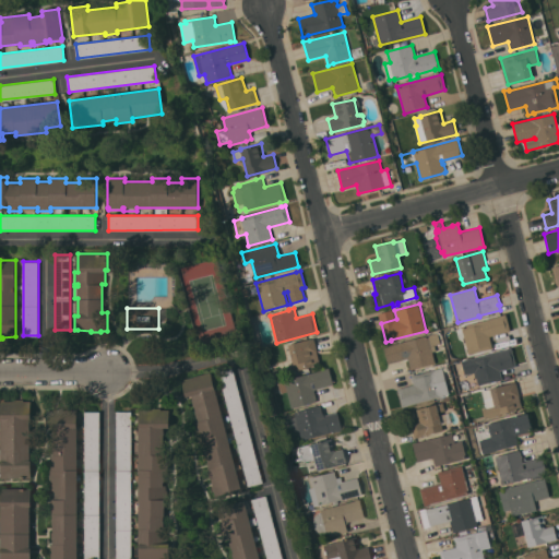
[(500,316),(506,313),(510,331),(489,336),(492,348),(470,354),(465,337),(456,340),(453,330),(463,326),(462,325),(500,316)]
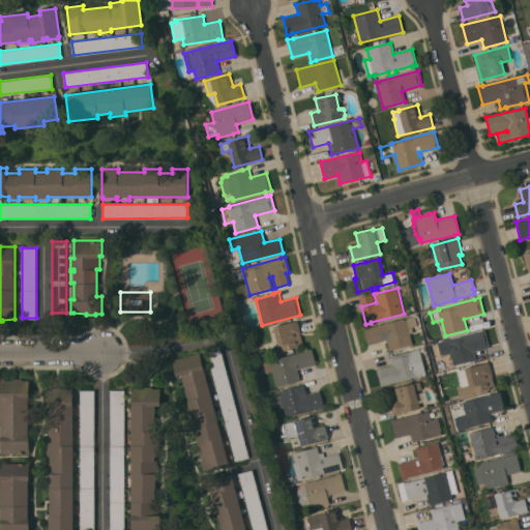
[(389,350),(387,340),(367,345),(363,328),(369,326),(369,327),(415,316),(417,326),(412,327),(414,332),(410,333),(413,344),(389,350)]
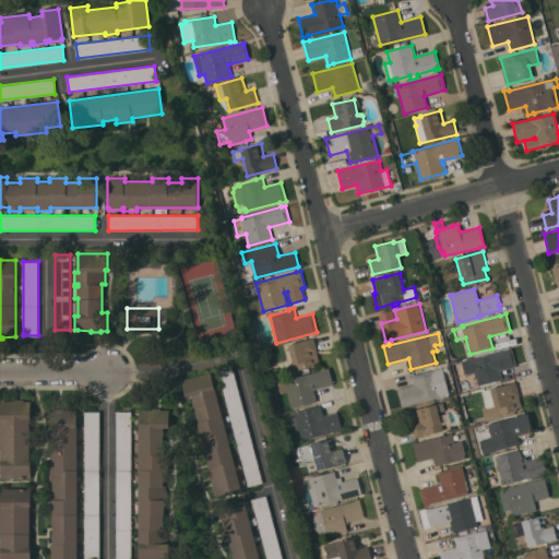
[(318,352),(317,352),(320,364),(295,370),(288,344),(313,337),(318,352)]
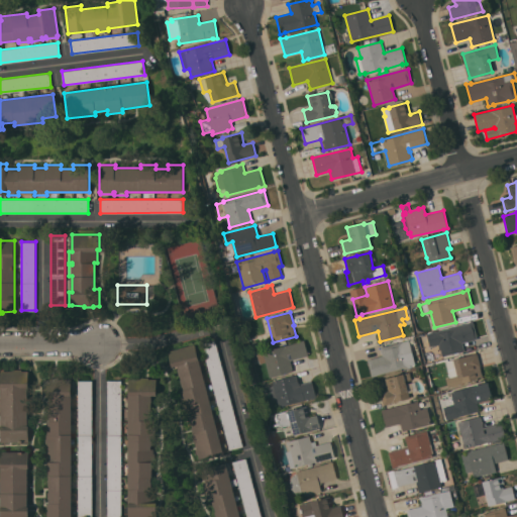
[(478,339),(462,342),(464,352),(459,353),(458,352),(442,356),(439,344),(430,346),(426,333),(468,323),(468,322),(474,321),(478,339)]
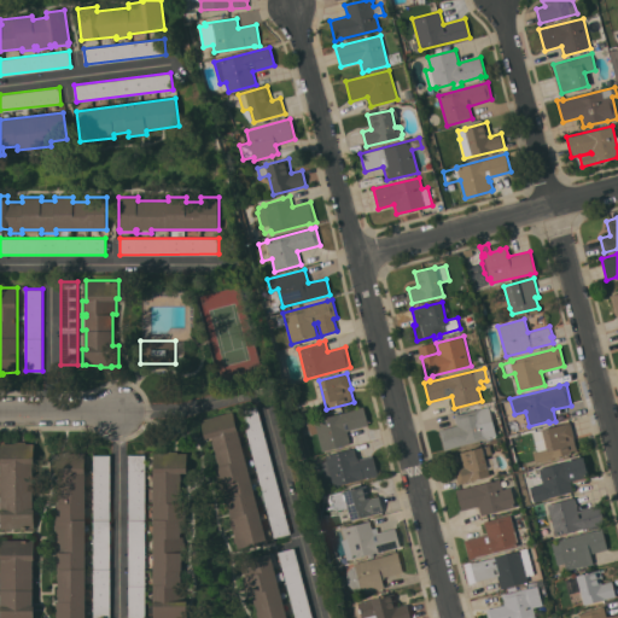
[(368,425),(347,431),(350,444),(322,452),(318,432),(310,435),(308,423),(314,421),(314,419),(361,408),(361,407),(363,406),(368,425)]
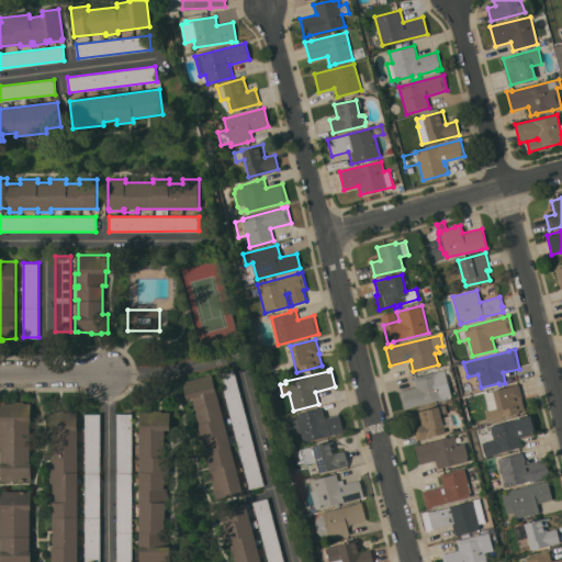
[(451,395),(445,397),(445,398),(411,407),(404,409),(400,391),(416,386),(414,377),(445,369),(451,395)]
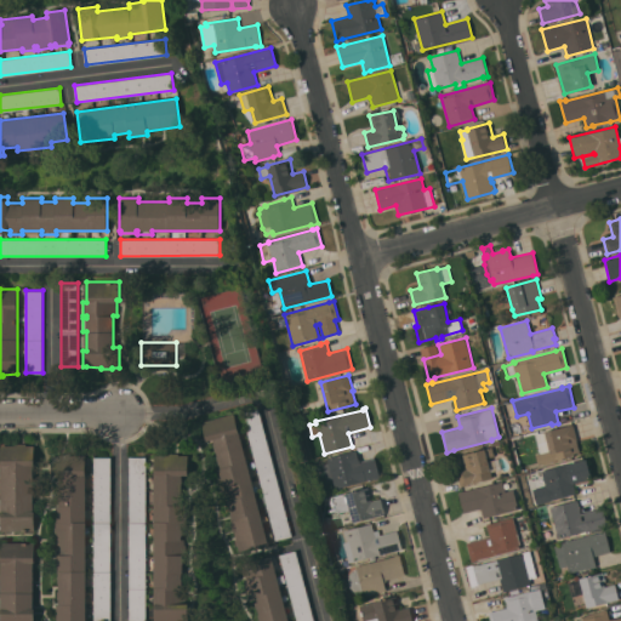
[(292,536),(275,540),(243,412),(258,409),(292,536)]
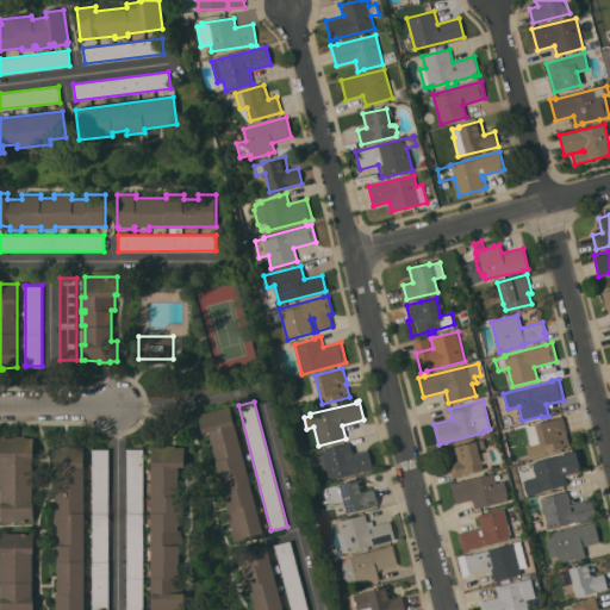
[(263,534),(235,541),(234,536),(232,536),(230,529),(232,529),(230,518),(228,518),(226,510),(225,510),(212,462),(216,461),(209,431),(203,433),(198,415),(230,405),(263,534)]
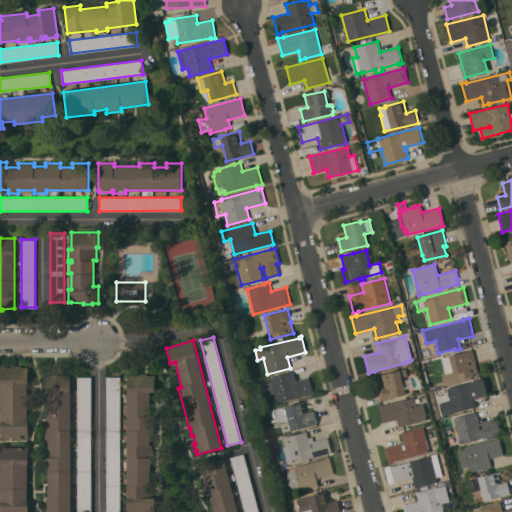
[(458,380),(444,384),(442,374),(452,371),(449,355),(473,349),(478,374),(457,379),(458,380)]
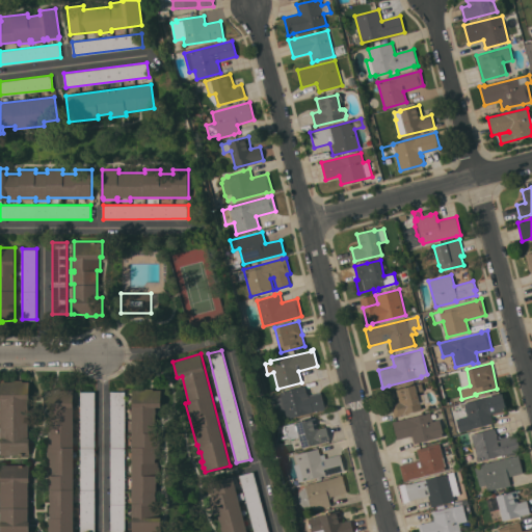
[(28,439),(29,439),(29,455),(0,455),(0,399),(1,396),(0,396),(0,382),(1,382),(1,381),(12,381),(12,379),(22,379),(22,381),(29,381),(28,439)]
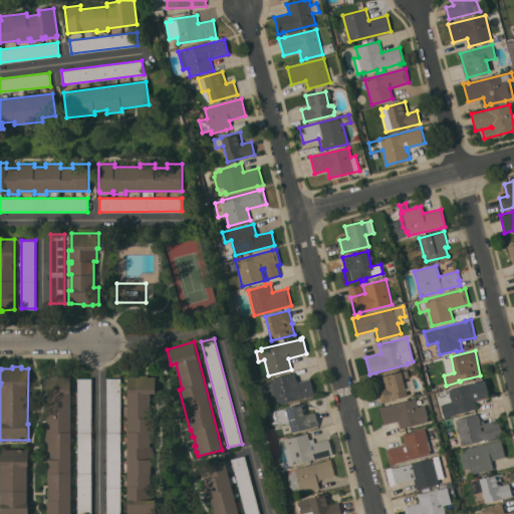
[(408,369),(410,377),(403,379),(404,381),(413,379),(415,389),(406,391),(408,396),(380,403),(377,390),(386,388),(382,375),(408,369)]
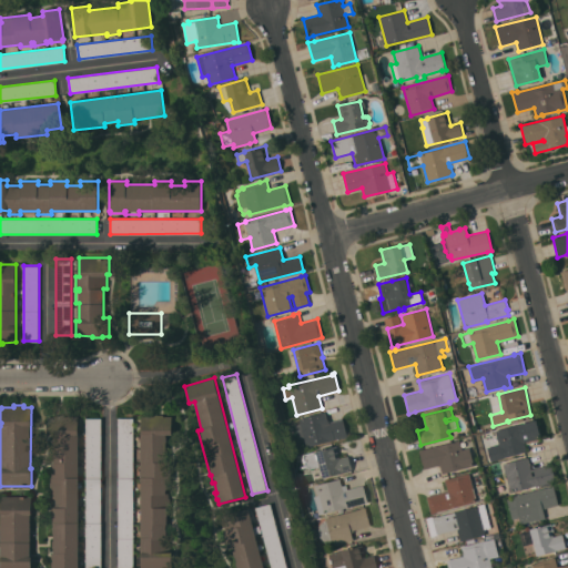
[(326,412),(328,422),(343,418),(347,437),(306,447),(304,438),(298,439),(295,424),(301,423),(300,418),(326,412)]
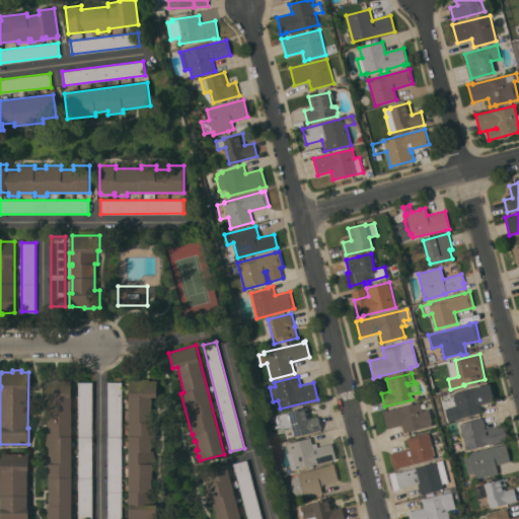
[(129,518),(129,515),(125,515),(125,508),(129,508),(129,422),(126,422),(126,412),(129,412),(129,380),(156,380),(156,396),(151,396),(151,422),(156,422),(156,438),(151,438),(151,464),(155,464),(155,478),(152,478),(152,493),(157,493),(157,518),(129,518)]
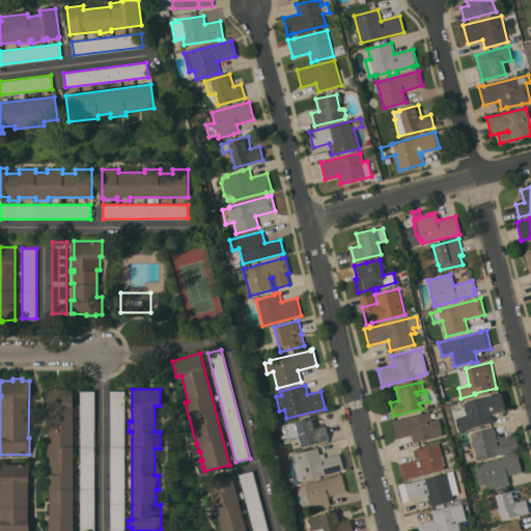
[(73,530),(50,530),(49,530),(49,525),(49,516),(50,516),(50,512),(49,512),(49,505),(50,505),(50,498),(50,492),(50,490),(49,490),(49,474),(48,474),(48,446),(49,446),(49,441),(50,441),(50,438),(49,438),(49,432),(50,432),(50,408),(45,408),(45,390),(73,390),(73,530)]
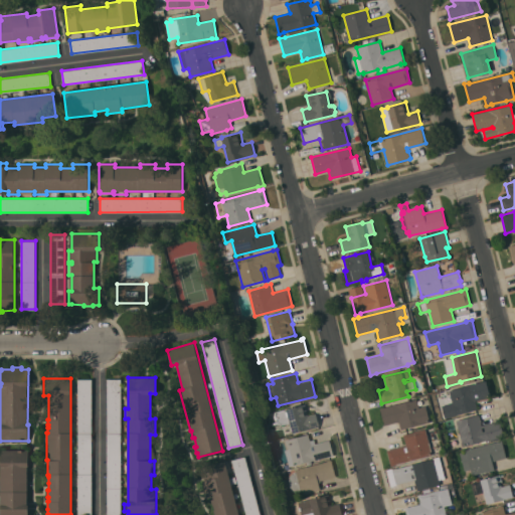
[(92,514),(77,514),(78,379),(93,379),(92,514)]
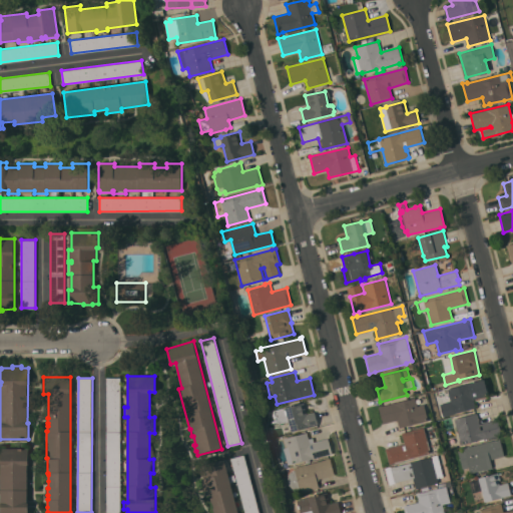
[(455,413),(456,414),(444,417),(440,404),(451,401),(448,389),(484,379),(488,395),(474,399),(476,408),(455,413)]
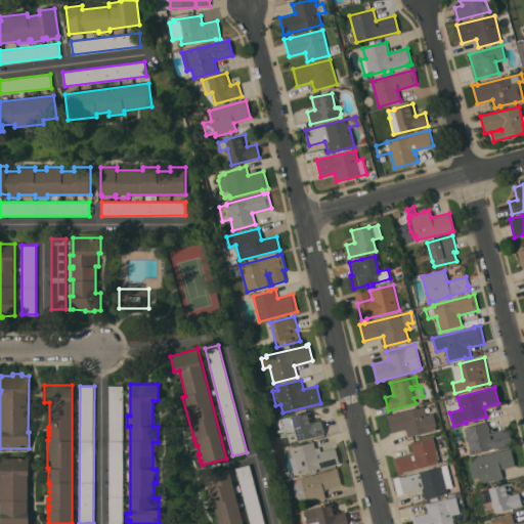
[(110,523),(110,388),(123,388),(123,523),(110,523)]
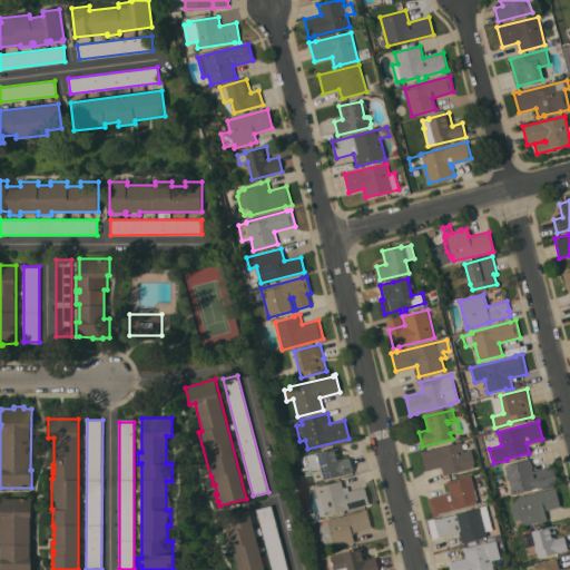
[(462,442),(464,451),(471,449),(475,467),(444,475),(442,467),(425,471),(421,452),(462,442)]
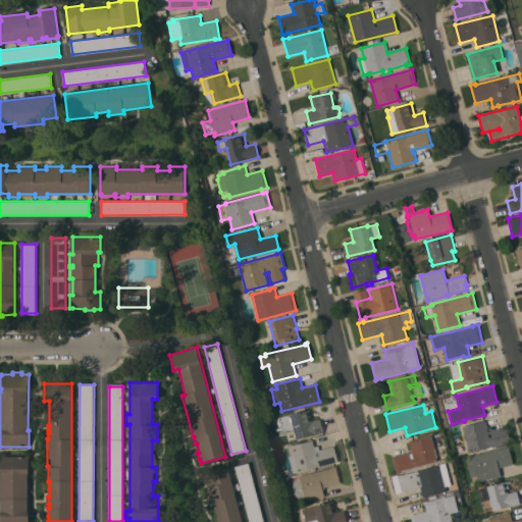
[(309,409),(312,421),(320,419),(324,432),(297,439),(294,428),(284,431),(283,429),(281,429),(278,418),(309,409)]
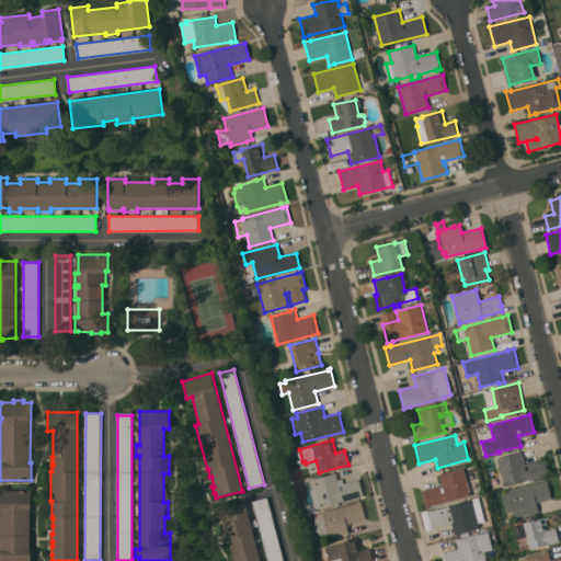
[(522,451),(525,464),(545,458),(549,474),(544,476),(545,478),(537,480),(537,478),(504,487),(497,458),(522,451)]
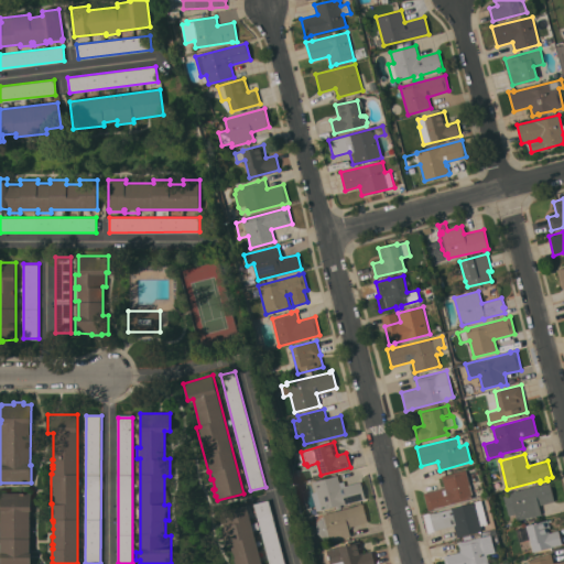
[(466,469),(474,498),(434,508),(434,509),(429,510),(423,492),(445,487),(442,476),(466,469)]
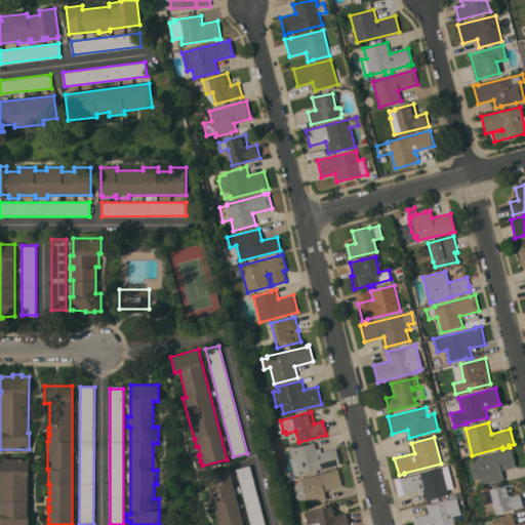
[(315,442),(316,449),(320,448),(321,452),(336,448),(339,465),(294,476),(290,458),(293,458),(291,448),(315,442)]
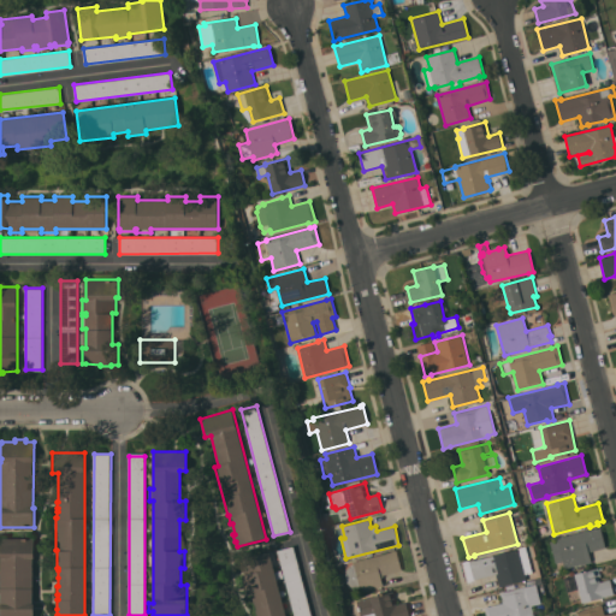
[(585,552),(587,563),(581,564),(581,563),(564,568),(563,560),(556,562),(551,542),(558,540),(557,538),(596,528),(594,527),(600,526),(605,548),(585,552)]
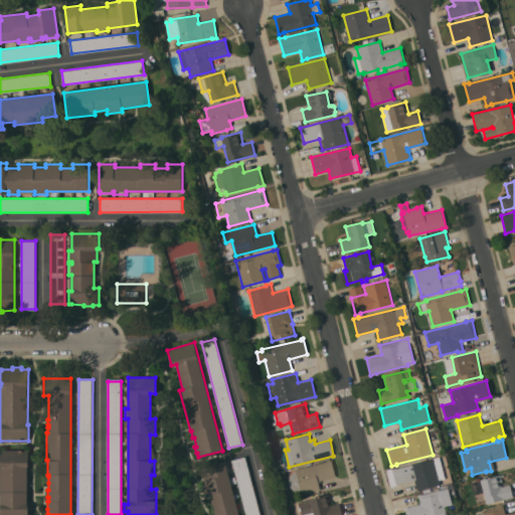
[(28,514),(0,514),(0,450),(28,450),(28,514)]
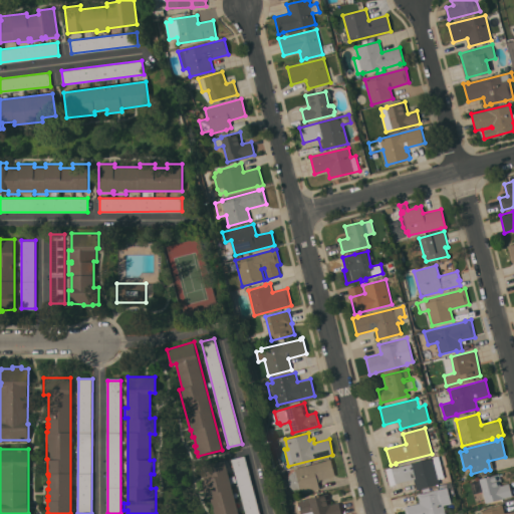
[(259,513),(246,513),(232,459),(245,456),(259,513)]
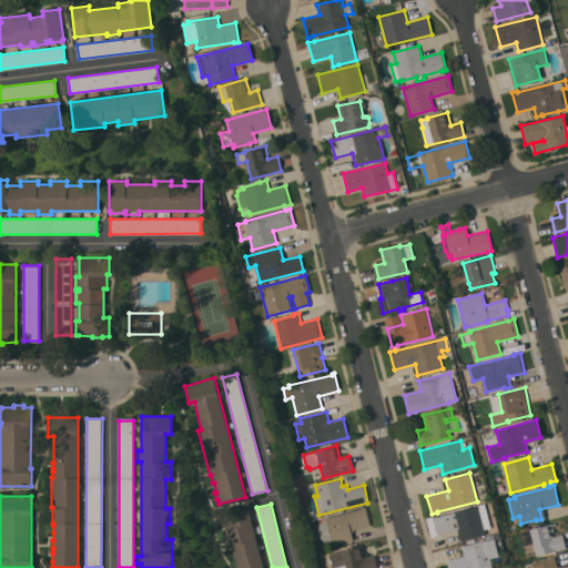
[(460,540),(457,529),(437,535),(433,517),(437,516),(478,506),(486,535),(460,540)]
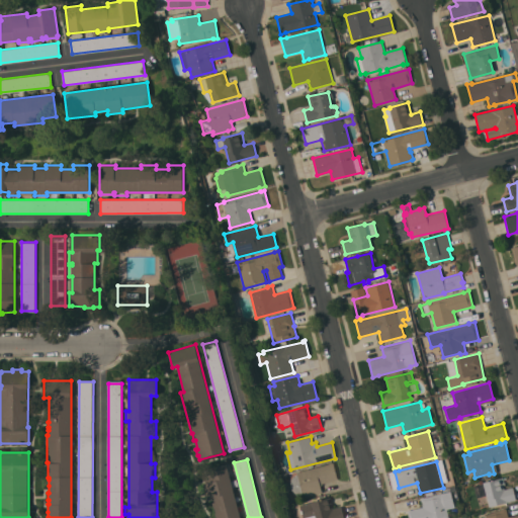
[(320,484),(322,492),(320,493),(304,497),(303,495),(298,495),(295,494),(292,491),(291,488),(290,484),(292,480),(294,477),(296,475),(297,475),(296,472),(329,463),(333,462),(338,480),(320,484)]
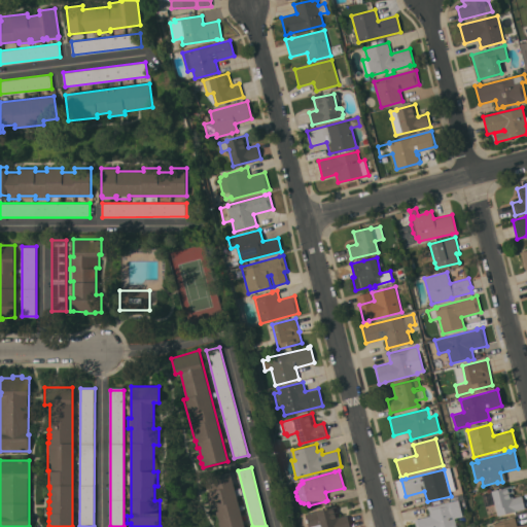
[(245,526),(220,526),(215,506),(211,507),(207,493),(210,492),(209,488),(207,489),(205,478),(231,471),(245,526)]
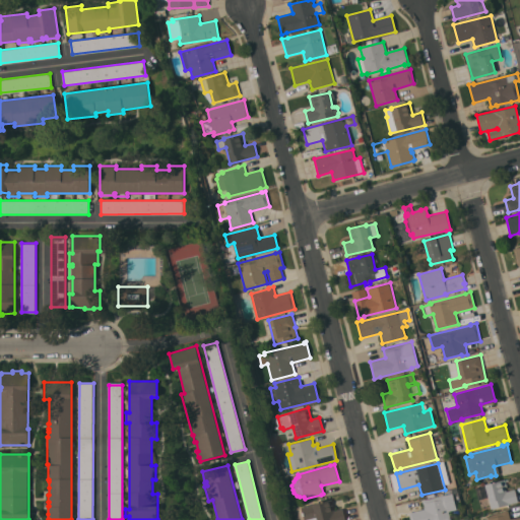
[(504,479),(506,492),(515,489),(518,502),(492,508),(491,502),(490,502),(485,484),(504,479)]
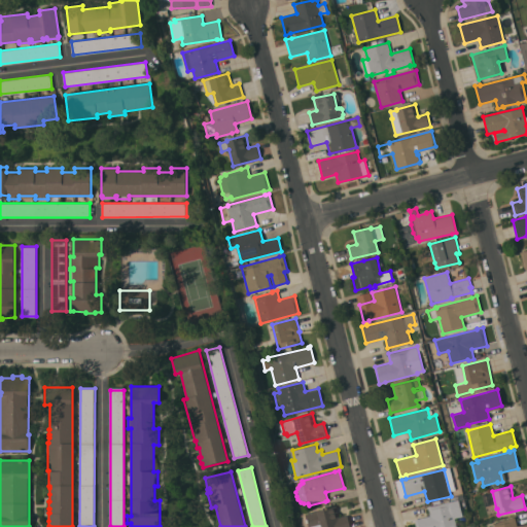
[(450,497),(461,494),(463,500),(458,501),(461,516),(454,517),(457,526),(416,526),(415,520),(430,516),(428,506),(451,501),(450,497)]
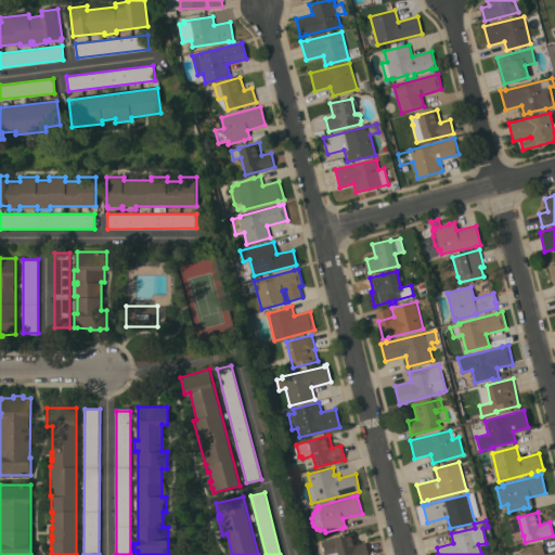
[(355,532),(357,544),(366,542),(369,554),(325,554),(321,541),(355,532)]
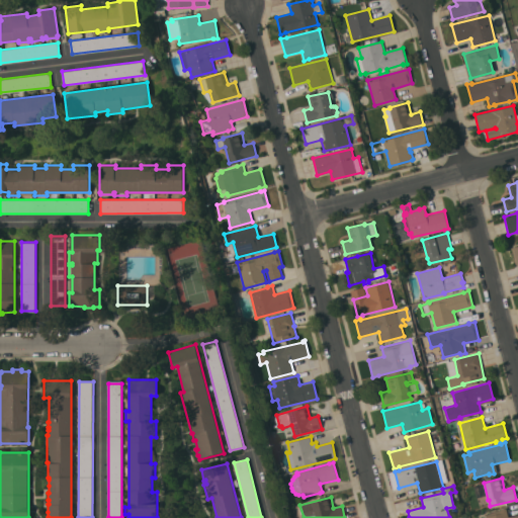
[(517,517),(482,517),(486,517),(485,514),(501,510),(501,509),(506,508),(509,516),(517,513),(517,517)]
